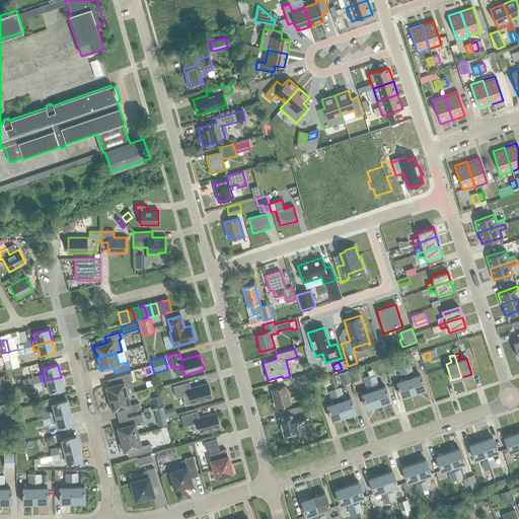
[(352,382),(359,379),(355,368),(348,371),(352,382)]
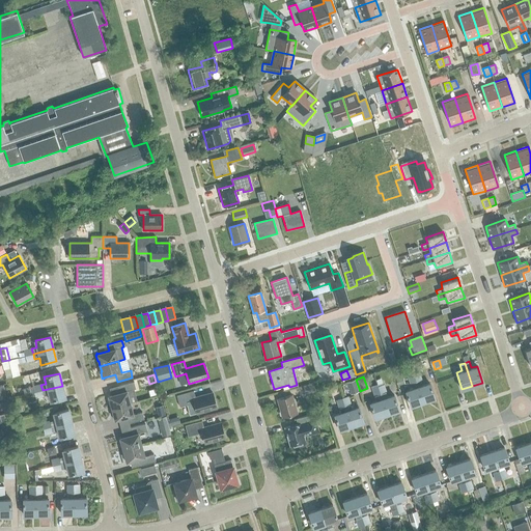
[(346,383),(351,395),(359,392),(356,380),(346,383)]
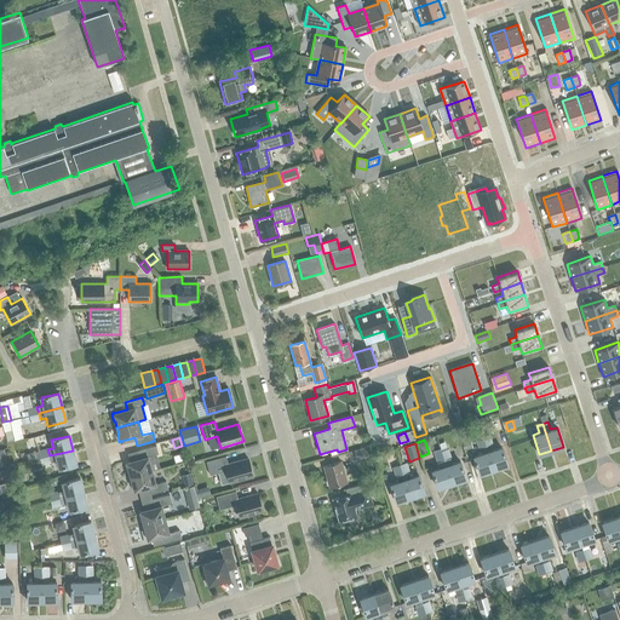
[(128,470),(130,476),(151,471),(148,457),(158,454),(156,446),(138,451),(141,459),(127,463),(126,461),(126,463),(125,463),(127,470),(128,470)]
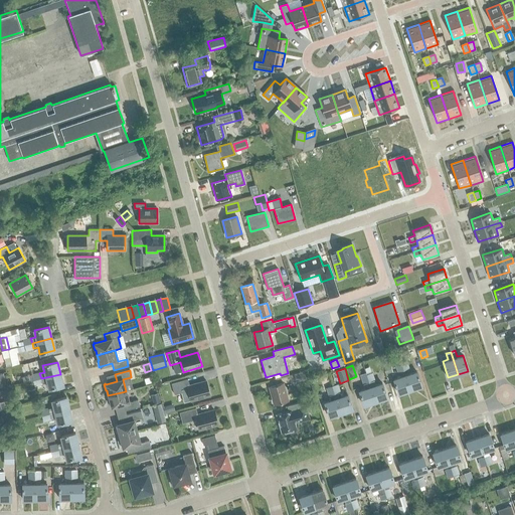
[(296,382),(306,379),(304,372),(294,374),(296,382)]
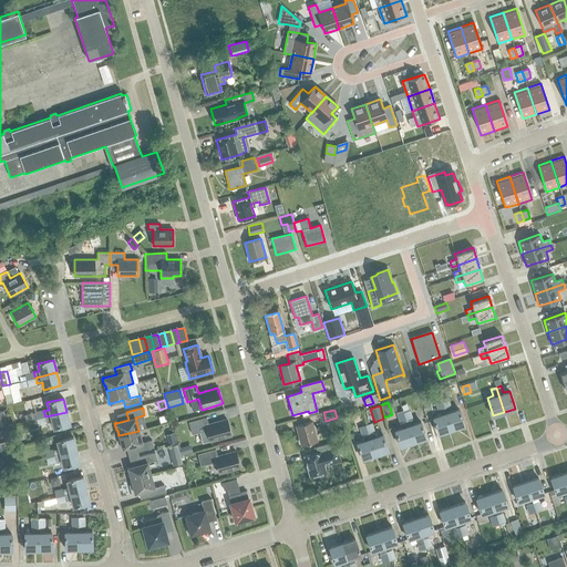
[(459,410),(445,414),(451,430),(464,425),(459,410)]
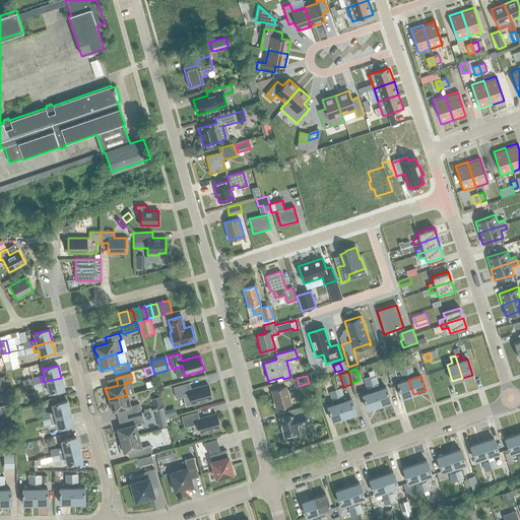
[(369,377),(364,379),(367,388),(372,386),(370,379),(369,377)]
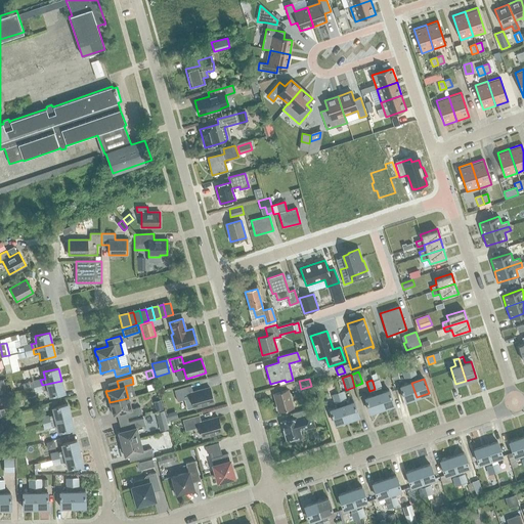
[(61,381),(42,385),(43,391),(48,389),(49,396),(64,392),(61,381)]
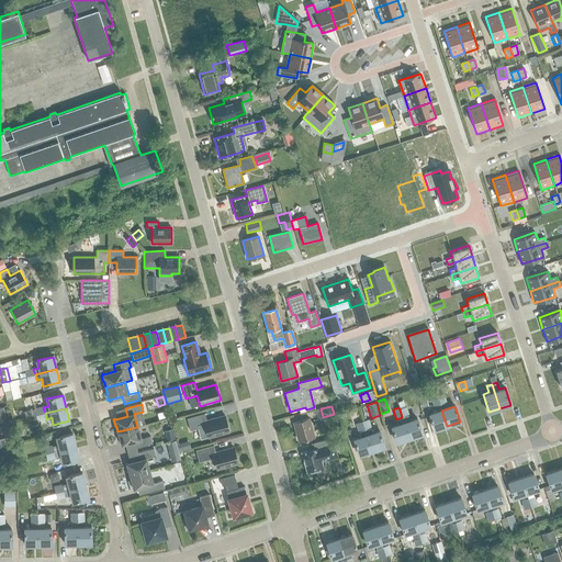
[(441,411),(429,414),(435,430),(447,426),(441,411)]
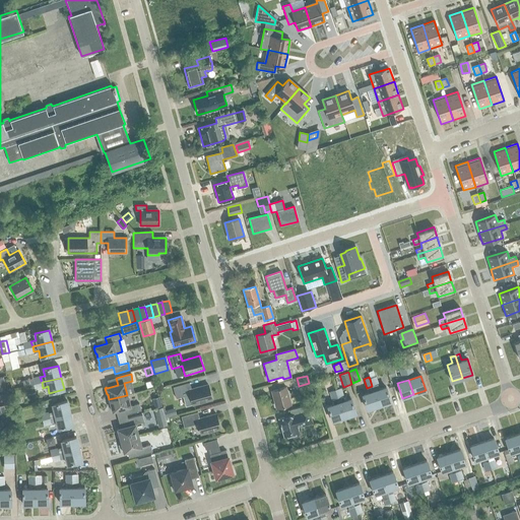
[(189,383),(173,387),(176,398),(183,397),(186,407),(192,405),(212,399),(208,385),(191,389),(189,383)]
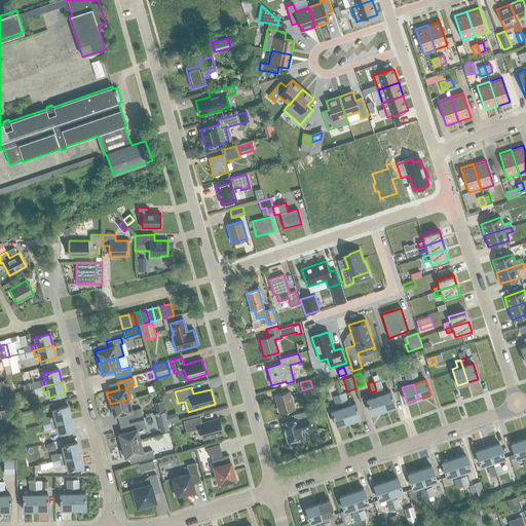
[(382,388),(376,390),(383,410),(395,406),(390,391),(383,393),(382,388)]
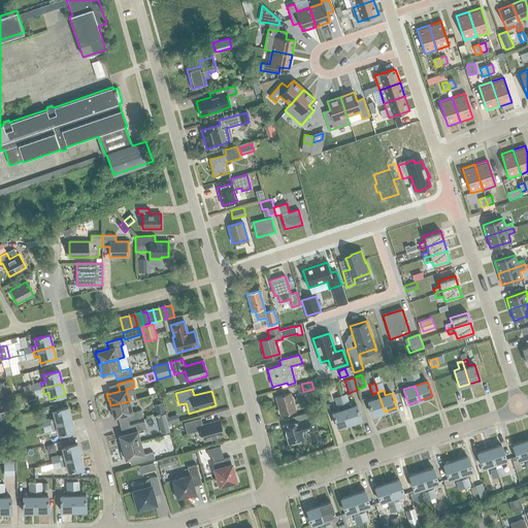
[(374,399),(368,401),(372,416),(385,411),(377,392),(372,394),(374,399)]
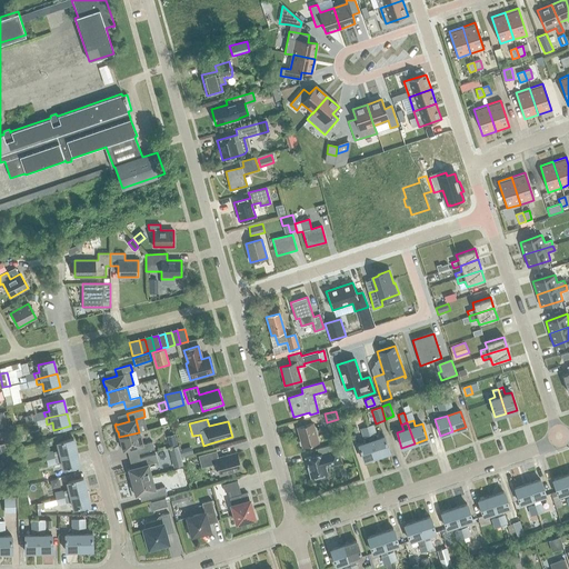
[(318,442),(312,423),(297,428),(302,447),(318,442)]
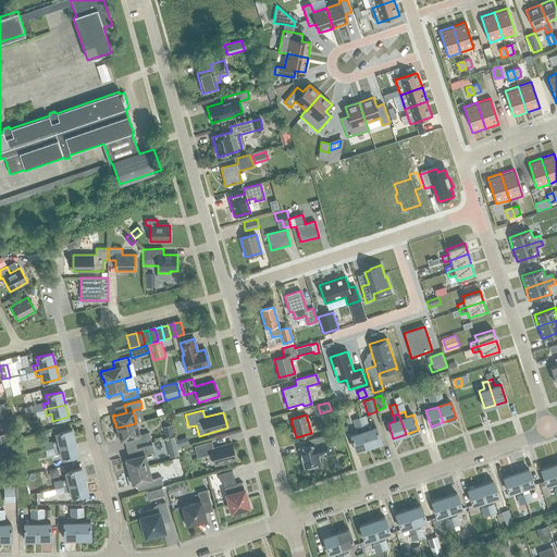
[(0,435),(0,443),(14,441),(12,432),(13,432),(11,422),(1,424),(4,435),(0,435)]
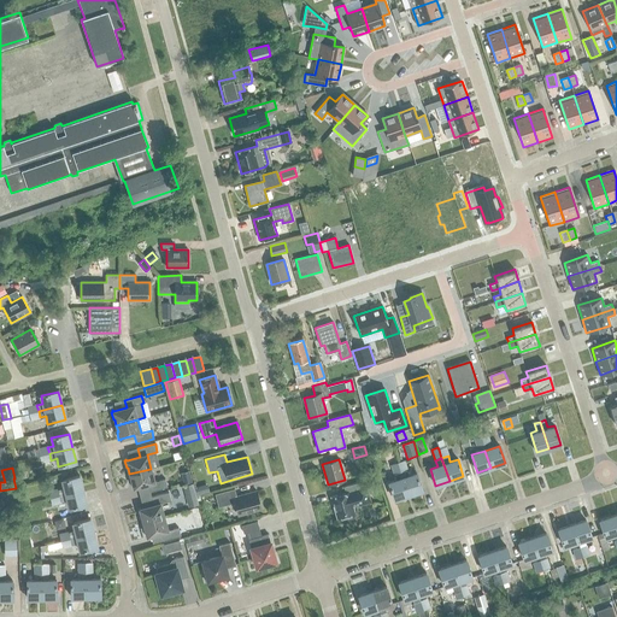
[(151,469),(129,474),(131,481),(130,481),(131,488),(133,488),(134,489),(134,488),(147,485),(150,492),(166,487),(165,480),(154,482),(151,469)]
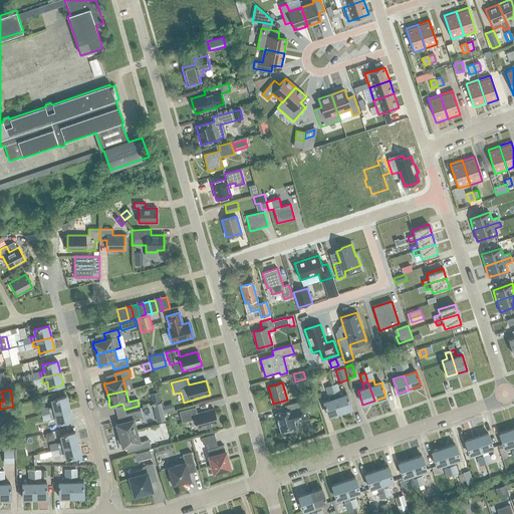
[(338,392),(333,394),(339,413),(351,409),(346,395),(340,397),(338,392)]
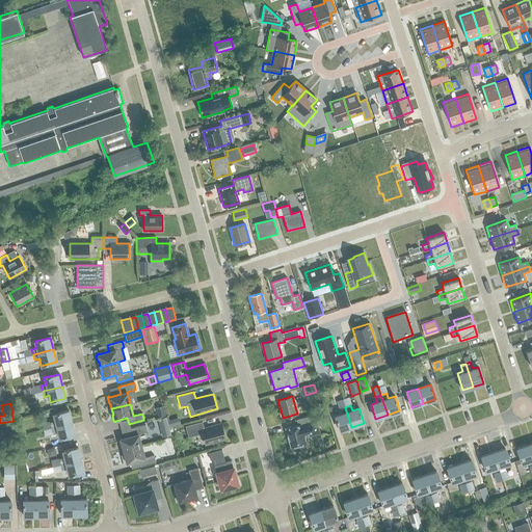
[(158,418),(165,416),(163,406),(156,408),(158,418)]
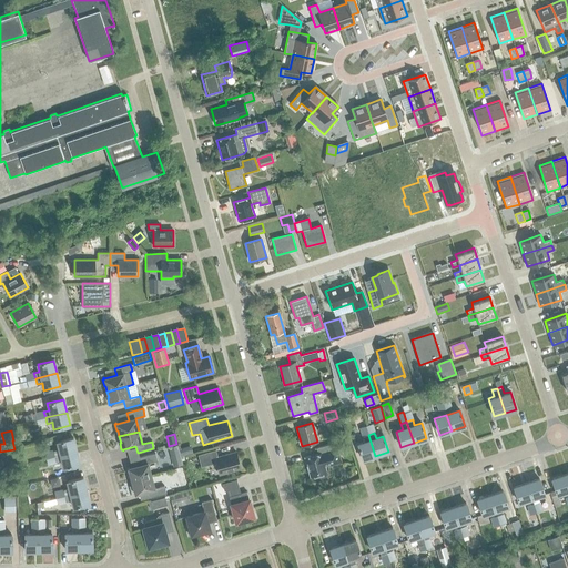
[(365,442),(357,444),(363,460),(375,456),(368,435),(363,437),(365,442)]
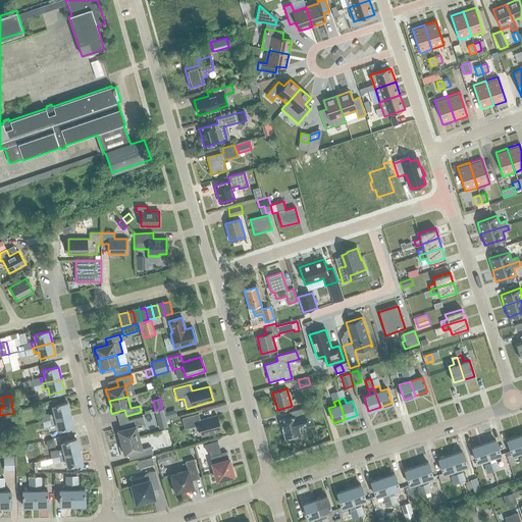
[(67,403),(52,406),(54,414),(55,418),(70,415),(67,403)]
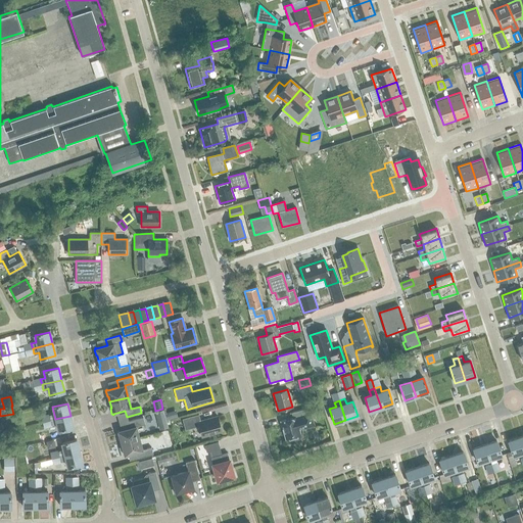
[(316,418),(323,416),(321,407),(313,409),(316,418)]
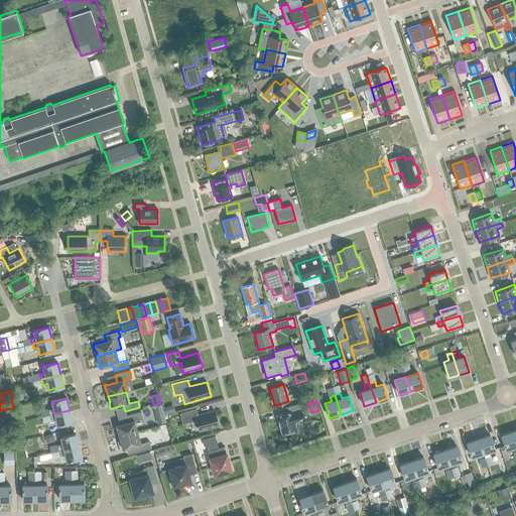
[(287,407),(289,412),(277,416),(281,433),(296,429),(294,422),(299,420),(299,422),(308,419),(304,403),(287,407)]
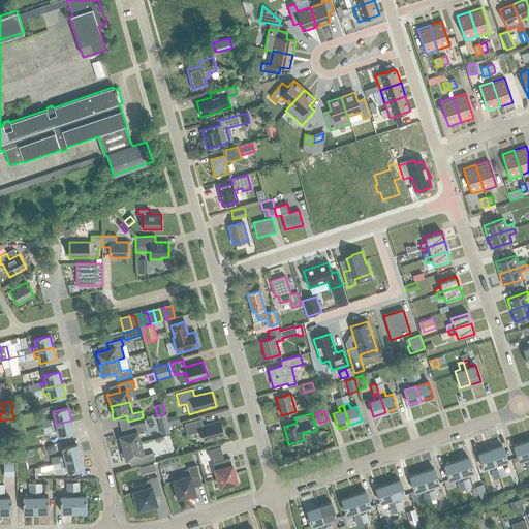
[(165,415),(158,417),(162,435),(169,433),(165,415)]
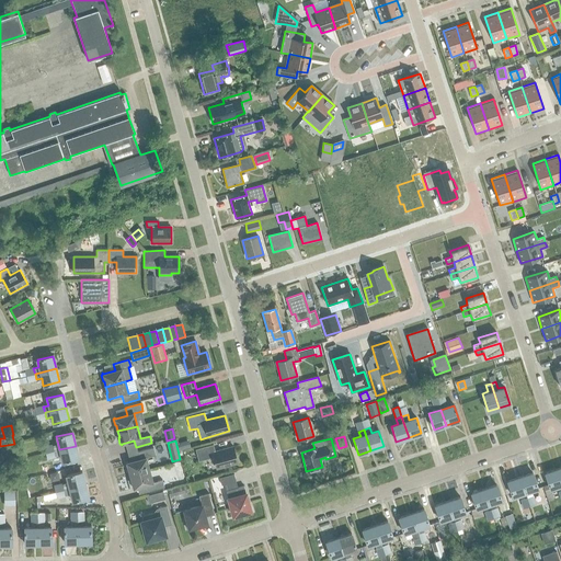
[(215,451),(213,445),(195,449),(198,461),(213,457),(216,469),(238,462),(233,447),(215,451)]
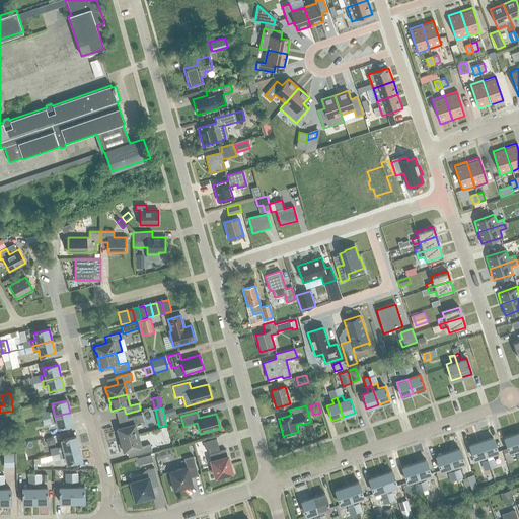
[(55,416),(50,418),(52,423),(56,422),(58,428),(73,424),(70,413),(55,416)]
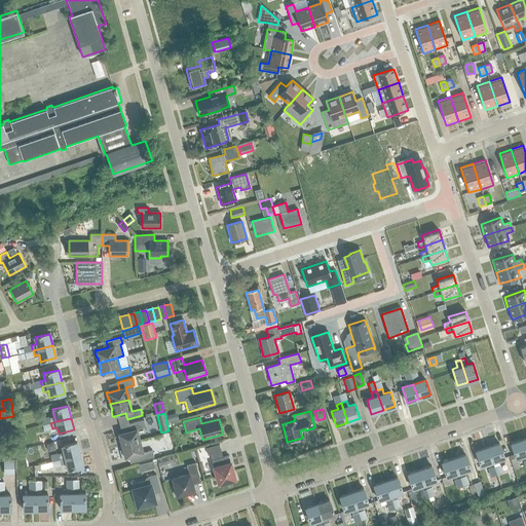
[(120,441),(121,446),(140,441),(137,429),(145,426),(144,420),(128,424),(130,430),(119,434),(119,433),(118,434),(118,435),(117,435),(119,441),(120,441)]
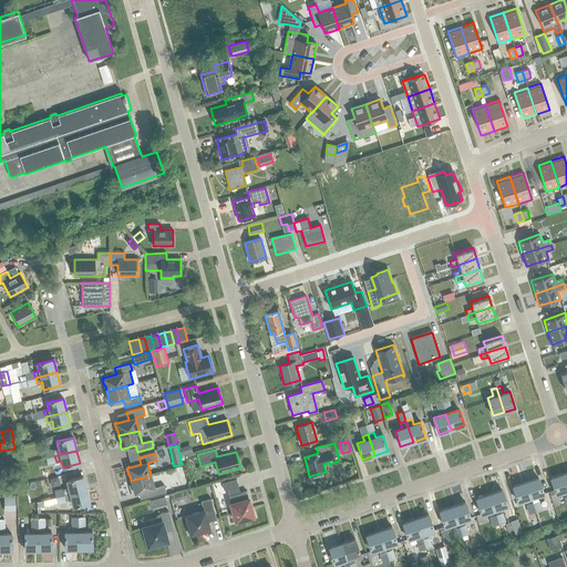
[(33,464),(26,466),(30,480),(34,478),(33,473),(35,473),(33,464)]
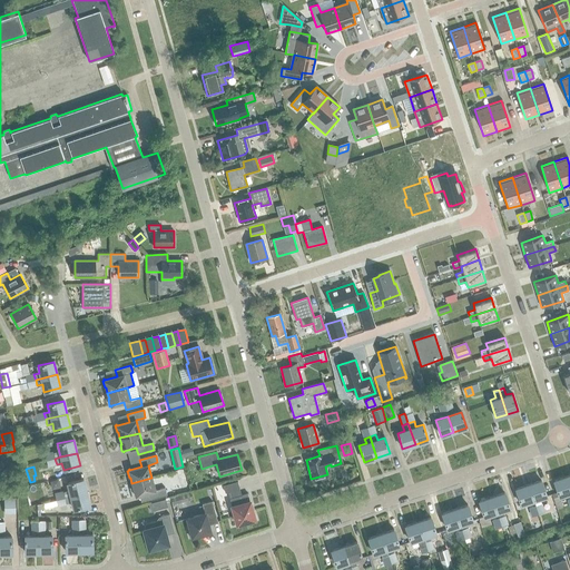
[(569,492),(569,488),(567,477),(553,481),(559,497),(569,492)]
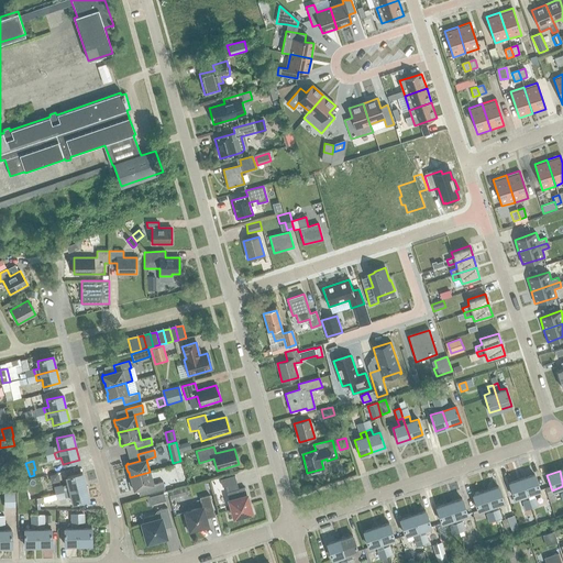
[(150,472),(130,477),(132,483),(131,483),(133,490),(133,489),(134,490),(134,489),(147,486),(148,494),(165,489),(163,482),(153,484),(150,472)]
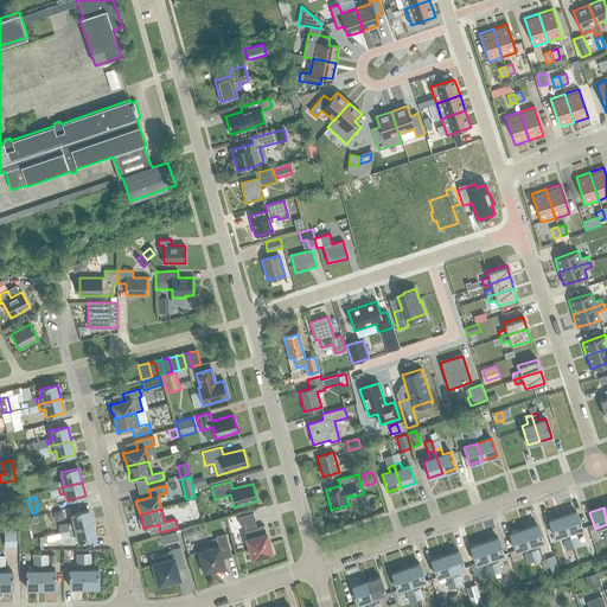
[(74,523),(68,524),(69,530),(93,525),(89,511),(71,515),(74,523)]
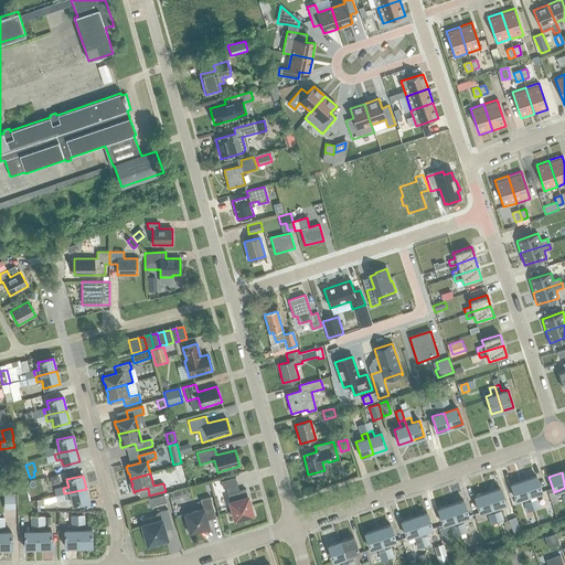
[(228,494),(227,494),(234,520),(253,514),(245,489),(238,491),(236,484),(237,484),(235,477),(221,481),(223,489),(226,488),(228,494)]
